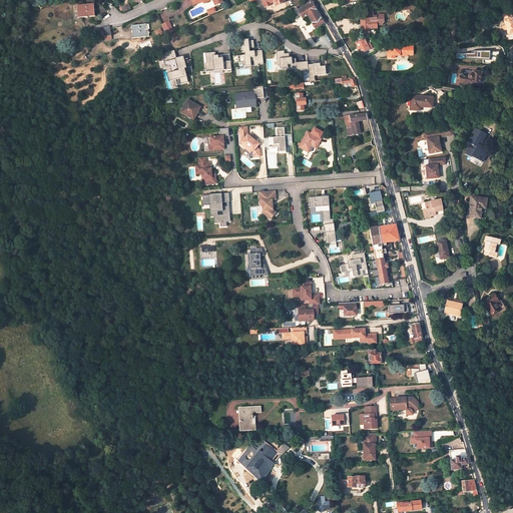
[(285,3),(283,0),(262,0),(265,8),(271,6),(272,8),(285,3)]
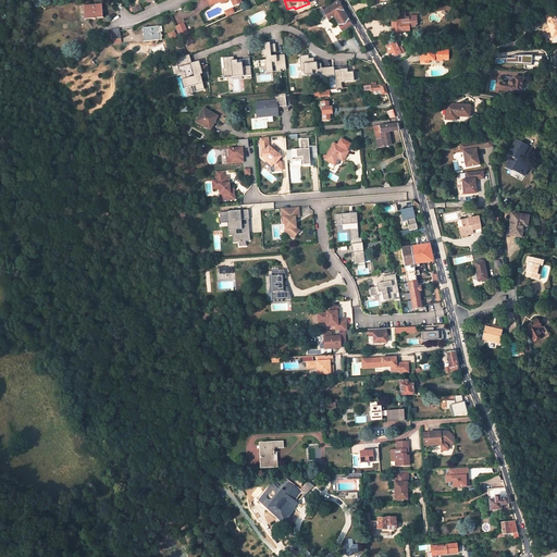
[(334,16),(343,31),(351,25),(337,1),(321,7),(329,20),(334,16)]
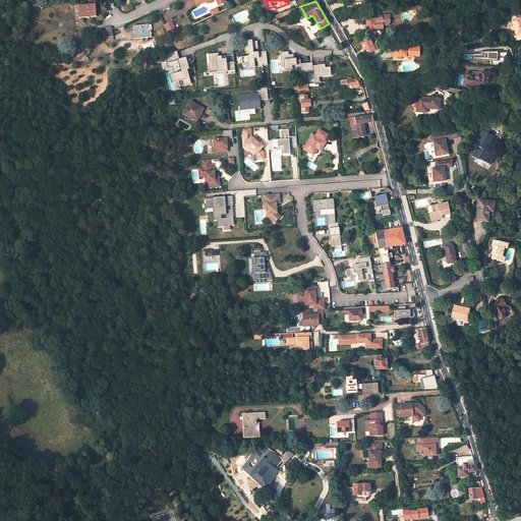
[(80,17),(96,16),(95,4),(79,5),(80,17)]
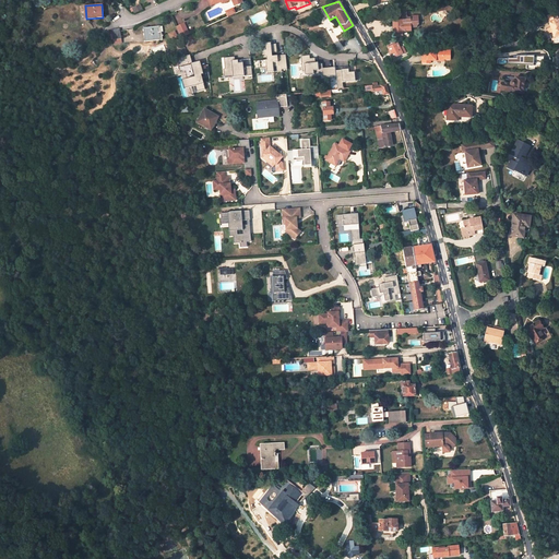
[(227,16),(236,13),(234,8),(225,11),(227,16)]
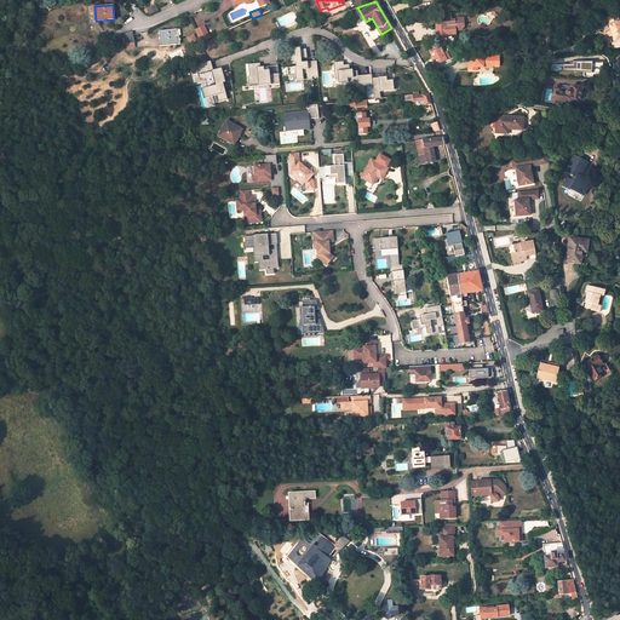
[(437,36),(447,35),(455,34),(455,30),(461,30),(464,27),(464,18),(457,18),(455,21),(453,21),(451,19),(451,10),(445,11),(445,15),(447,17),(447,23),(436,23),(437,36)]
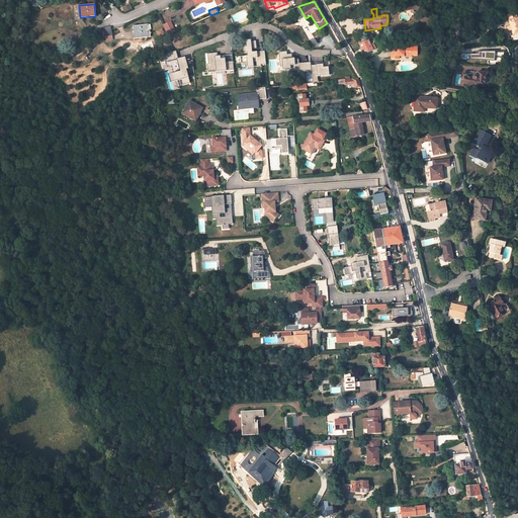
[(290,9),(273,15),(274,18),(291,12),(290,9)]
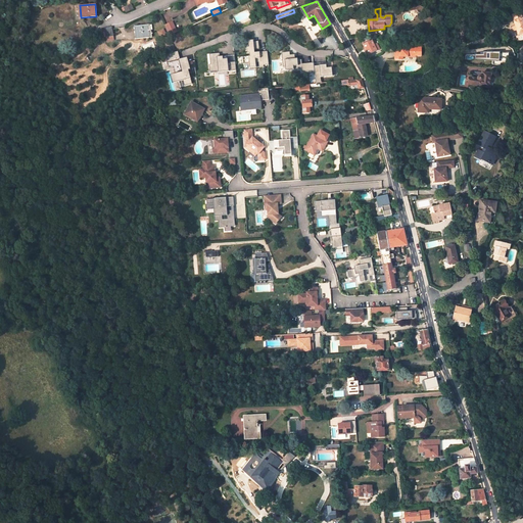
[(522,33),(522,18),(522,17),(522,18),(520,11),(512,13),(514,20),(513,20),(515,26),(516,30),(518,35),(522,33)]
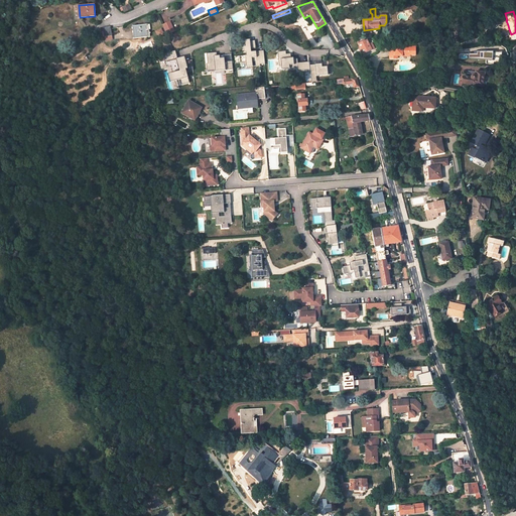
[(447,14),(450,22),(458,20),(457,16),(456,17),(454,12),(447,14)]
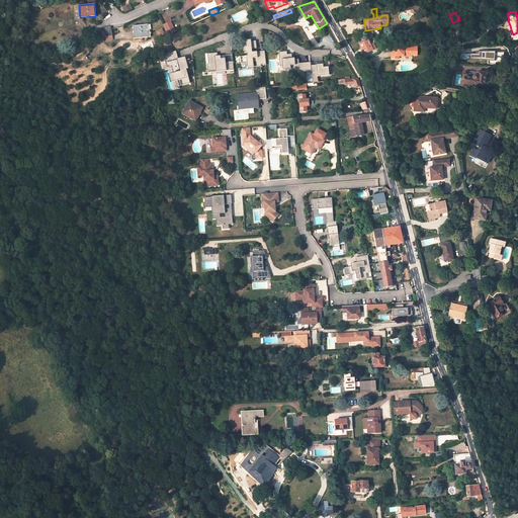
[(174,31),(170,22),(163,25),(167,34),(174,31)]
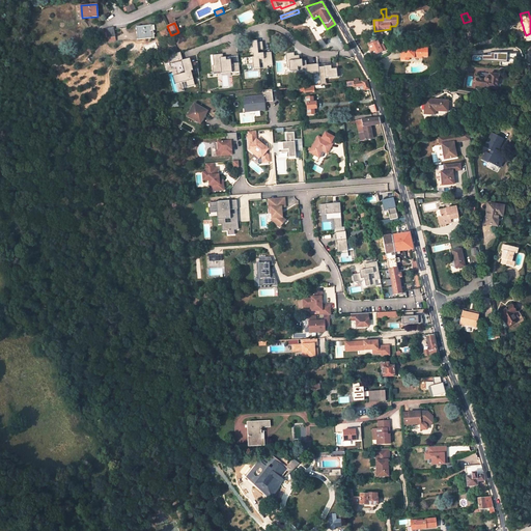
[(155,25),(136,27),(138,39),(154,37),(152,30),(155,30),(155,25)]
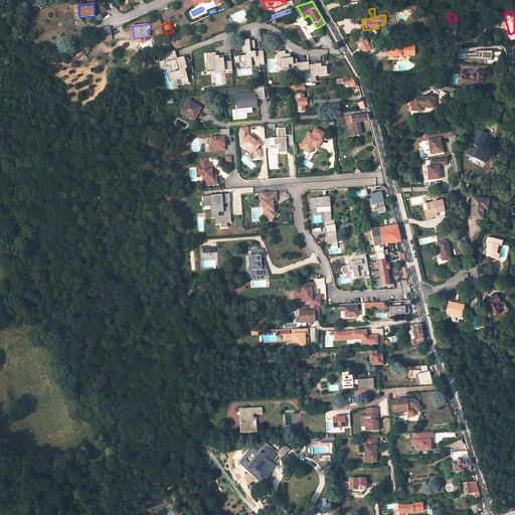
[(103,28),(105,36),(112,35),(111,26),(103,28)]
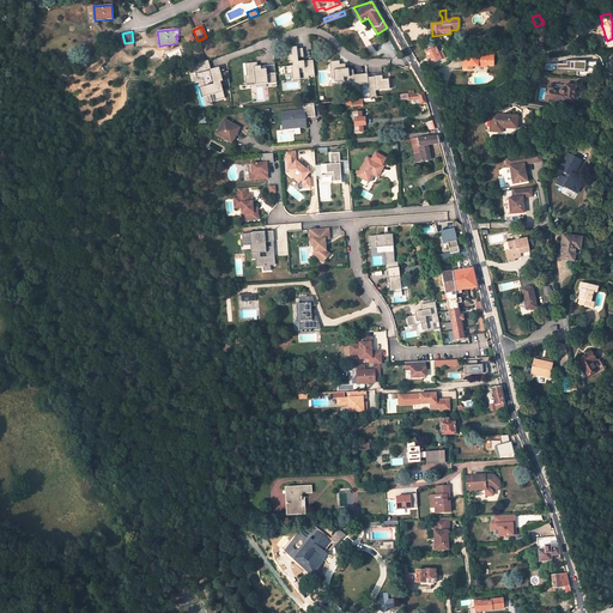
[(303,49),(303,48),(291,49),(291,55),(289,55),(290,62),(292,62),(292,66),(285,66),(285,76),(292,74),(292,79),(301,79),(299,73),(303,73),(303,79),(309,78),(309,77),(315,77),(314,62),(304,64),(302,64),(302,58),(303,58),(303,49)]
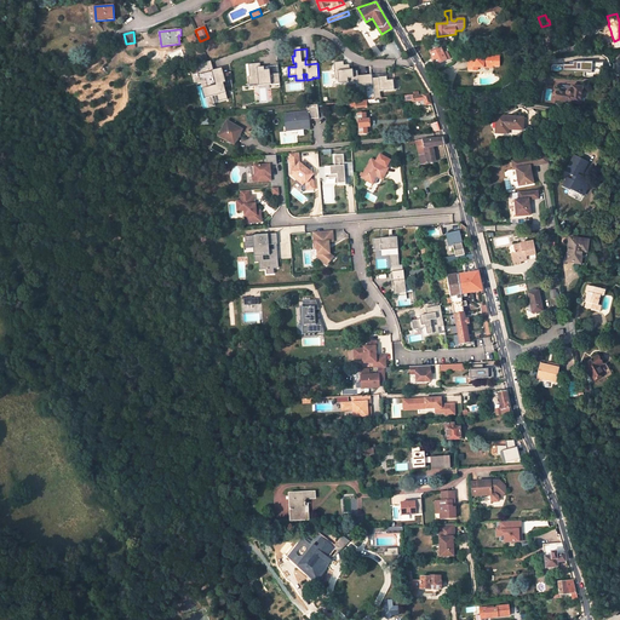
[(431,55),(436,64),(447,59),(441,50),(431,55)]
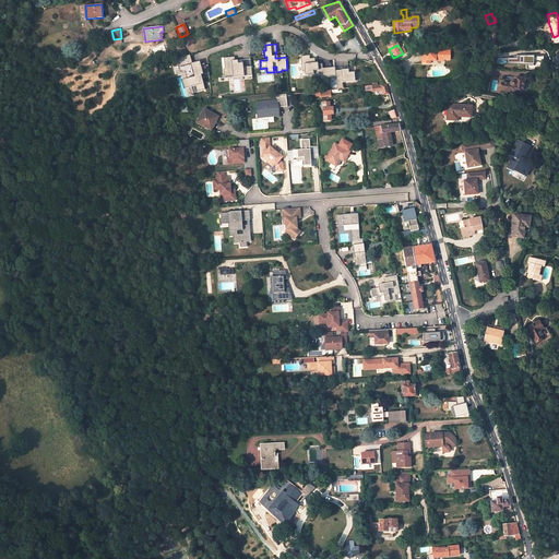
[(430,61),(436,61),(436,59),(443,60),(443,50),(436,50),(436,51),(427,51),(426,54),(423,54),(421,63),(426,63),(426,61),(430,61)]
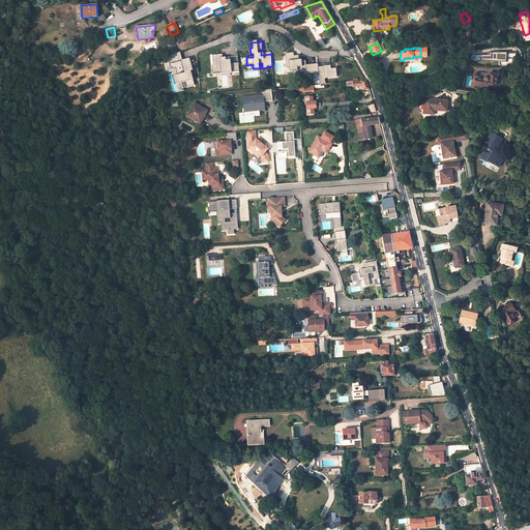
[(294,52),(285,53),(287,68),(289,68),(289,71),(302,70),(302,68),(305,68),(306,74),(319,71),(318,66),(318,63),(306,65),(305,62),(301,63),(301,61),(301,59),(299,60),(298,55),(294,56),(294,52)]
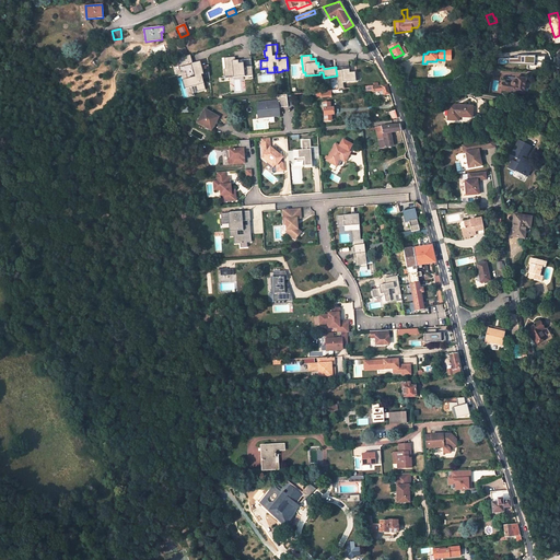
[(253,76),(252,66),(244,67),(244,62),(238,63),(238,60),(235,60),(235,57),(224,58),(225,69),(223,69),(224,77),(234,76),(234,78),(253,76)]
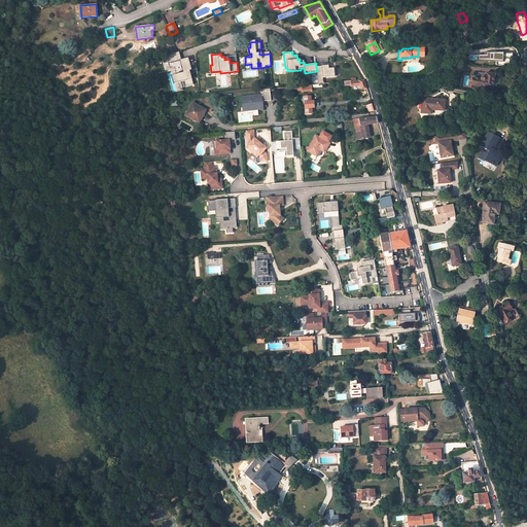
[(191,71),(187,58),(179,60),(182,73),(173,76),(175,83),(185,80),(186,86),(194,84),(189,72),(191,71)]
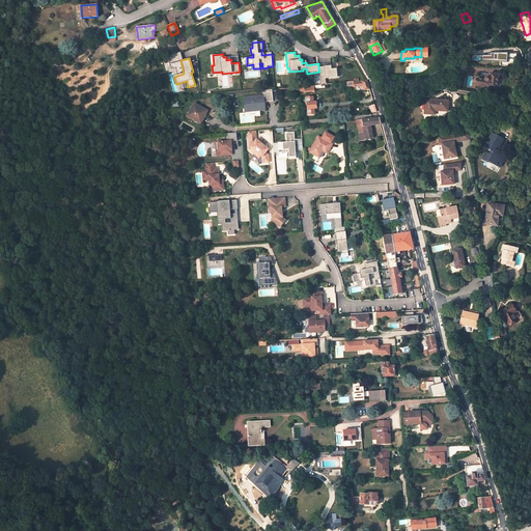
[(331,65),(318,66),(319,72),(320,85),(322,85),(326,84),(326,78),(337,77),(337,68),(332,68),(331,65)]
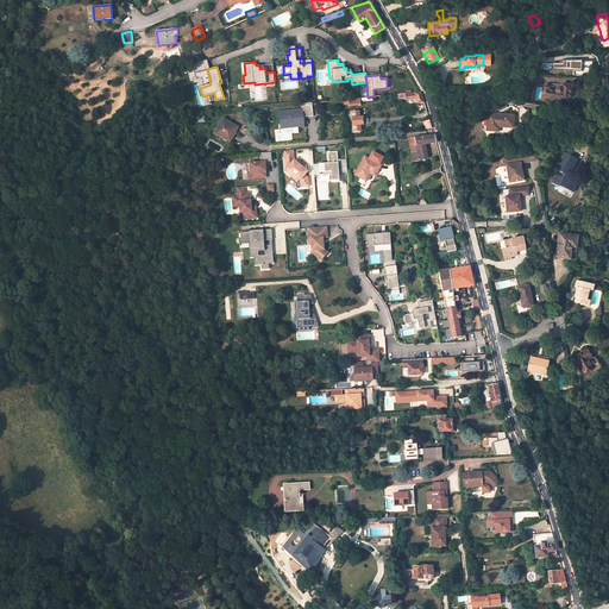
[(557,89),(556,90),(546,89),(545,99),(570,102),(572,86),(562,85),(560,88),(559,88),(558,88),(557,89)]
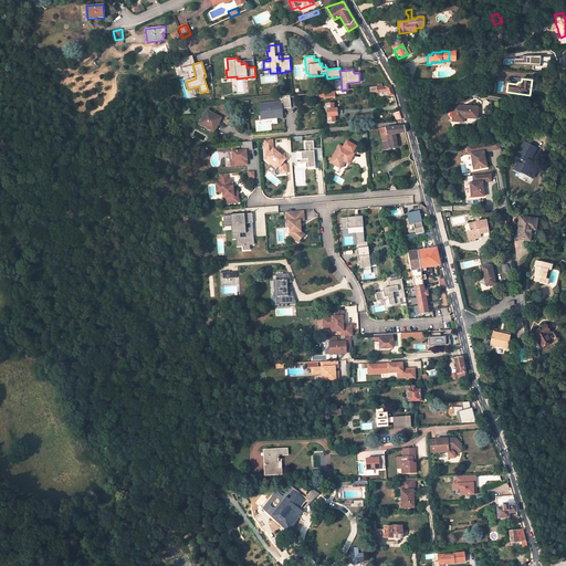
[(391,86),(377,87),(378,93),(387,92),(388,96),(394,95),(391,86)]
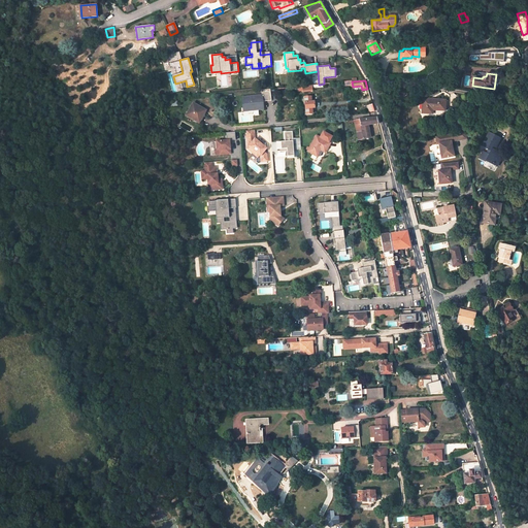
[(246,111),(263,109),(262,101),(271,101),(270,90),(261,91),(261,95),(241,98),(242,107),(242,111),(246,111)]
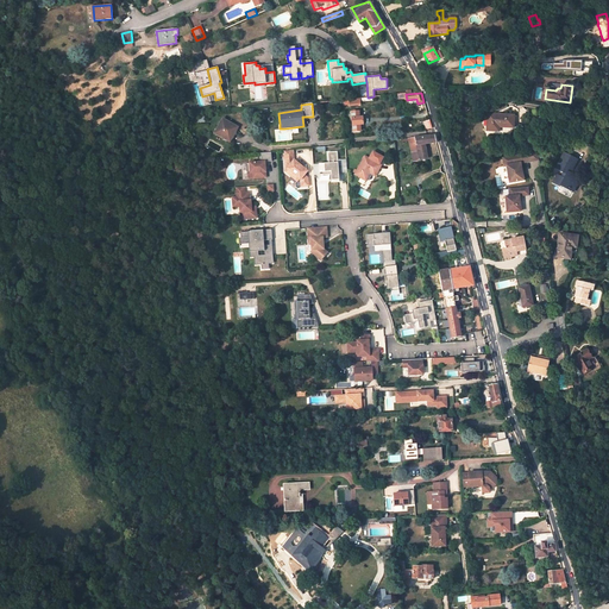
[(363,125),(363,118),(359,118),(359,112),(352,112),(353,132),(362,131),(360,125),(363,125)]
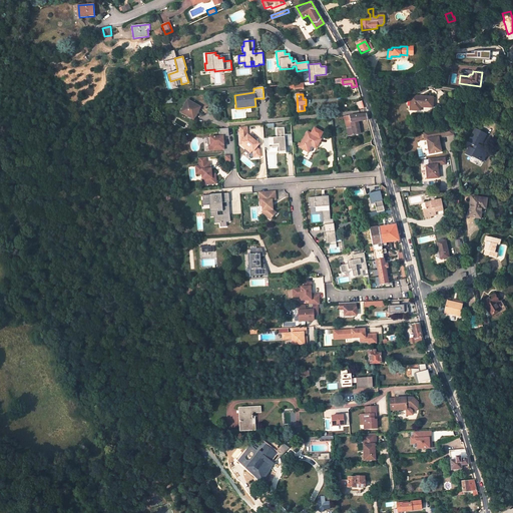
[(411,96),(410,110),(420,110),(421,107),(433,107),(433,97),(411,96)]
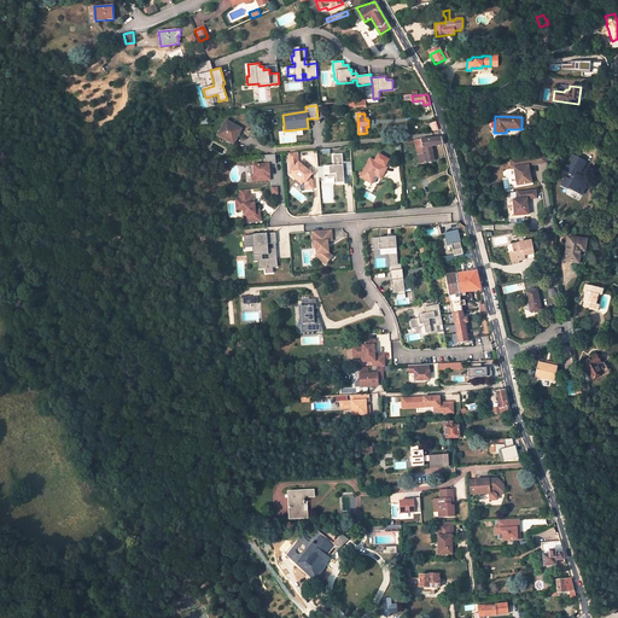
[(217,135),(233,144),(242,129),(226,121),(217,135)]
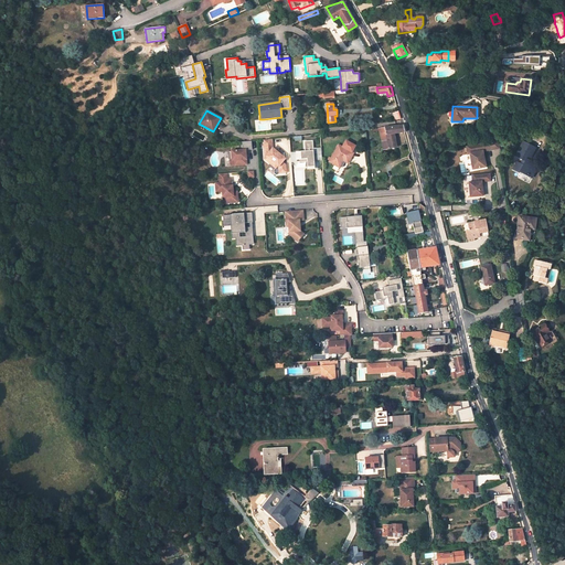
[(397,147),(394,134),(405,132),(403,126),(385,127),(386,135),(390,149),(397,147)]
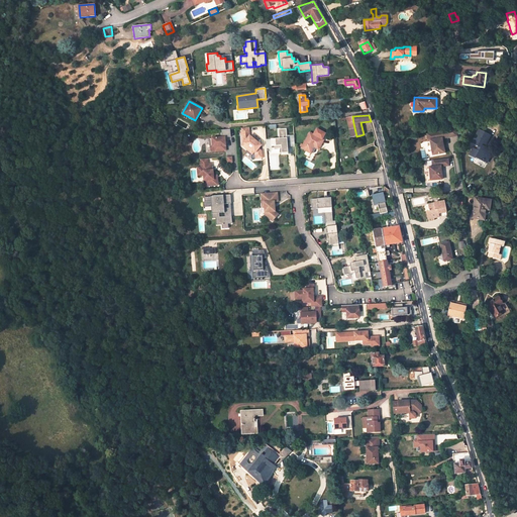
[(255,159),(262,158),(261,150),(259,148),(261,145),(256,142),(253,139),(249,136),(248,127),(241,128),(242,144),(241,145),(247,150),(249,147),(253,151),(254,152),(255,159)]
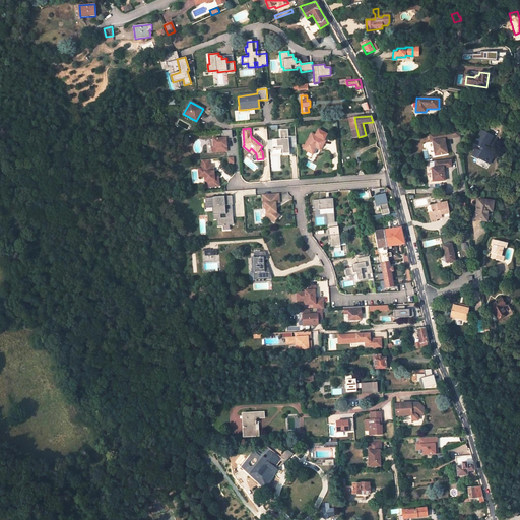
[(458,129),(429,135),(430,142),(432,141),(435,156),(447,154),(444,139),(459,137),(458,129)]
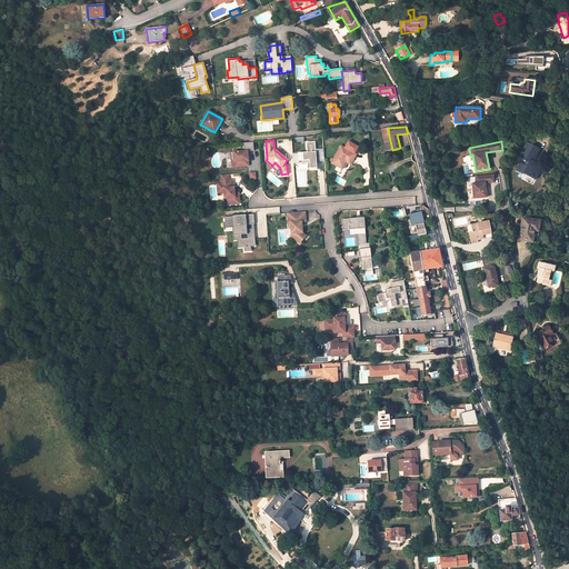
[(243,143),(243,151),(230,152),(231,162),(237,162),(237,167),(249,166),(248,153),(247,153),(247,151),(248,151),(255,151),(253,142),(243,143)]
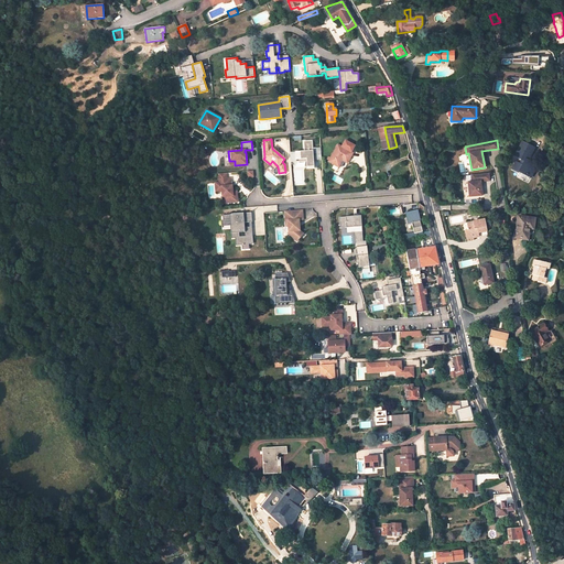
[(312,148),(312,141),(303,141),(304,151),(295,152),(295,160),(306,159),(307,165),(313,165),(313,161),(312,148)]
